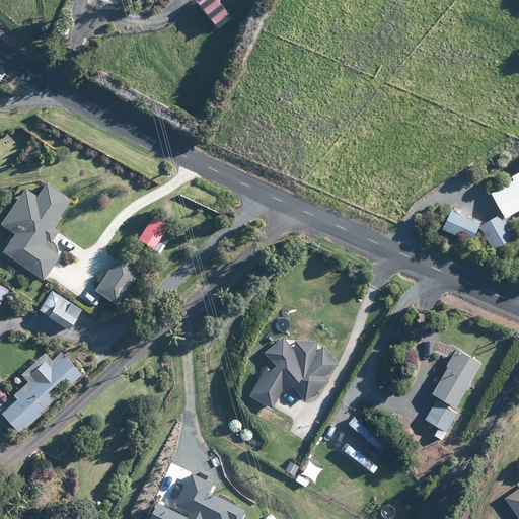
[(195,5),(214,30),(228,19),(213,0),(201,0),(197,4),(195,5)]
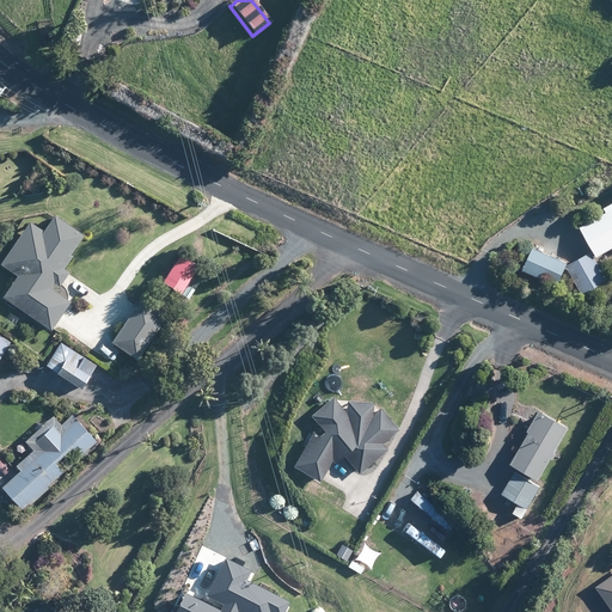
[(611,204),(603,210),(604,215),(577,231),(592,254),(595,261),(611,250),(611,204)]
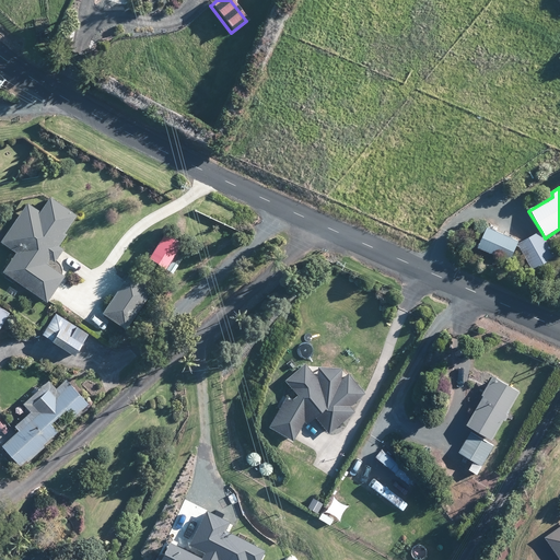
[(30,291),(44,302),(61,276),(44,264),(47,258),(51,261),(60,248),(56,246),(65,234),(61,232),(73,216),(47,196),(36,211),(24,202),(0,236),(0,242),(13,252),(0,270),(6,275),(30,291)]
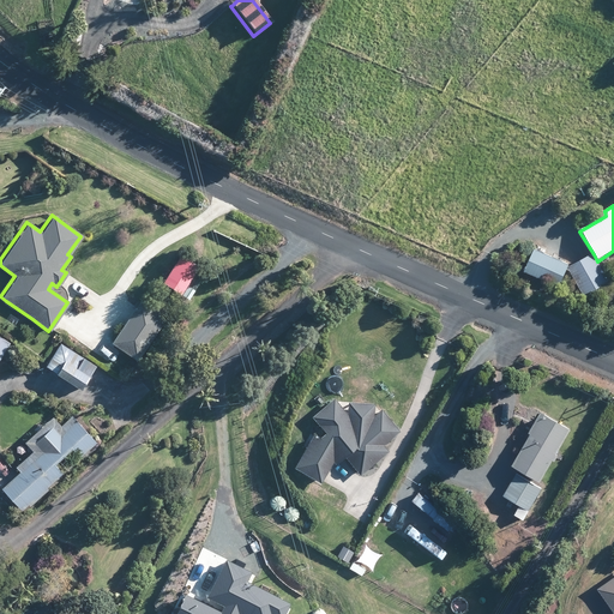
[(567,266),(533,252),(523,272),(558,288),(561,281),(567,266)]
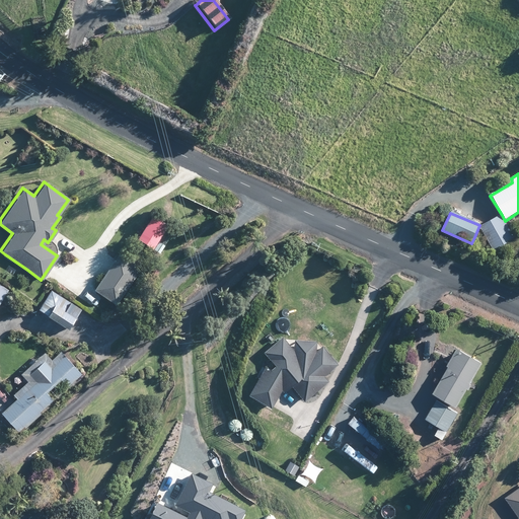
[(149,248),(165,225),(150,215),(134,238),(149,248)]
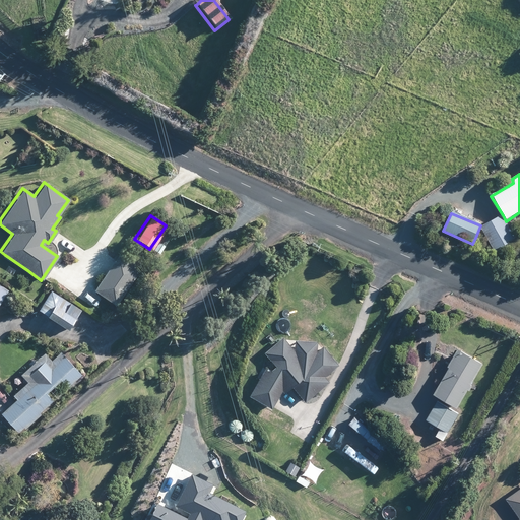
[(498,258),(518,245),(501,216),(480,229),(491,245),(498,258)]
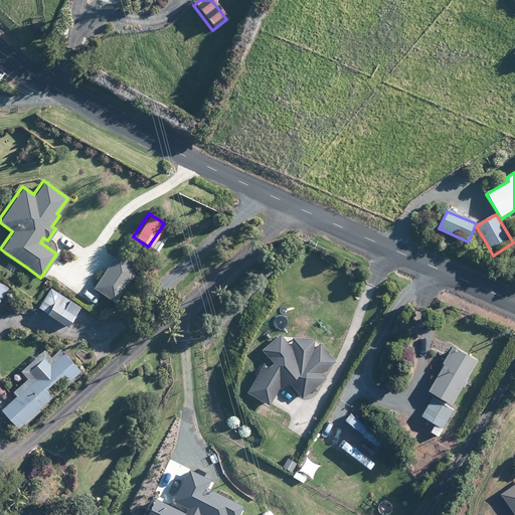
[(113,302),(137,268),(116,252),(92,287),(113,302)]
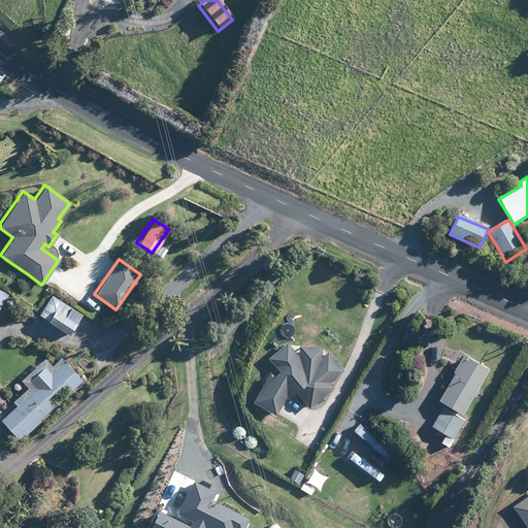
[(65,334),(79,314),(69,306),(68,308),(50,297),(37,316),(65,334)]
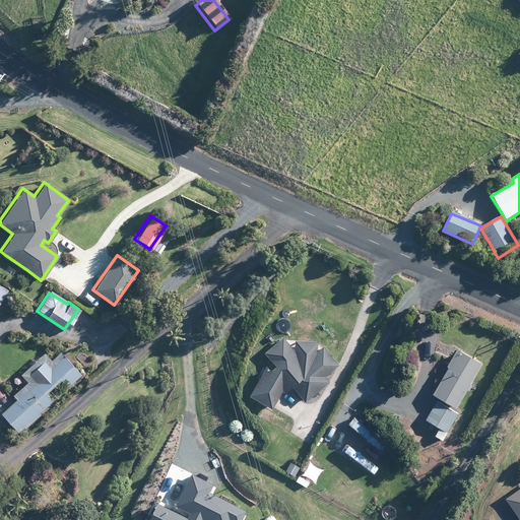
[(103,302),(95,311),(104,317),(111,308),(103,302)]
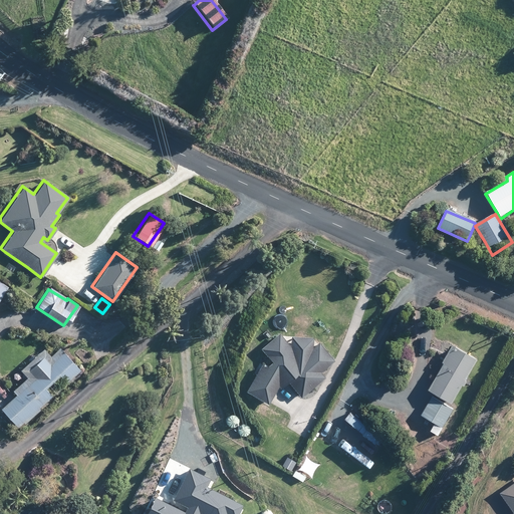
[(293,337),(293,343),(282,330),(261,348),(262,360),(245,392),(279,412),(288,396),(284,393),(289,386),(302,401),(328,379),(323,373),(338,361),(320,339),(314,343),(314,337),(293,337)]
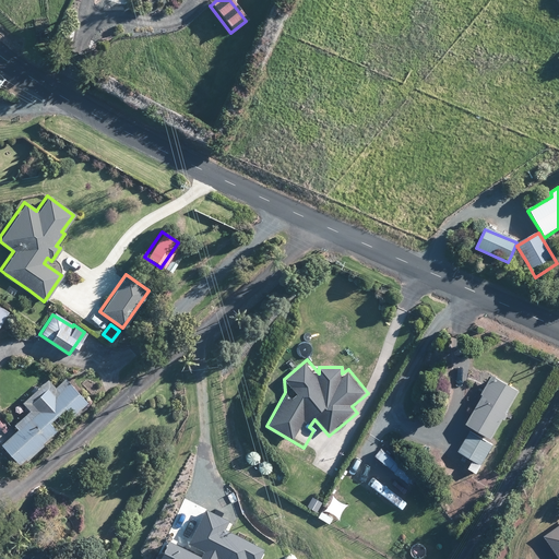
[(504,413),(518,391),(490,375),(484,384),(483,387),(479,393),(480,394),(466,418),(463,424),(471,428),(489,438),(501,418),(503,419),(504,416),(507,414),(504,413)]
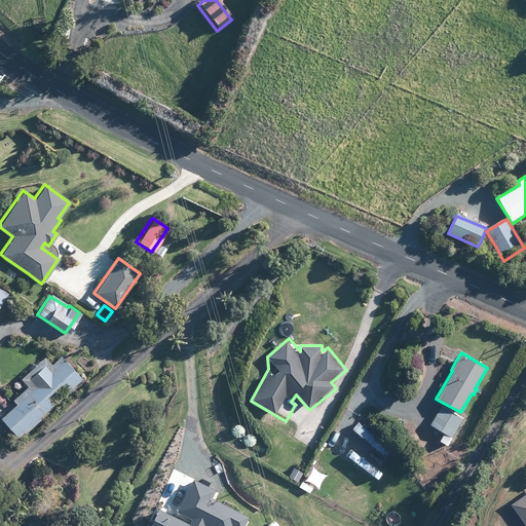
[(13,406),(0,417),(0,420),(15,438),(22,431),(24,434),(39,419),(37,417),(50,406),(43,398),(58,383),(66,392),(80,379),(60,357),(49,365),(42,358),(20,378),(27,386),(11,400),(15,405),(13,406)]
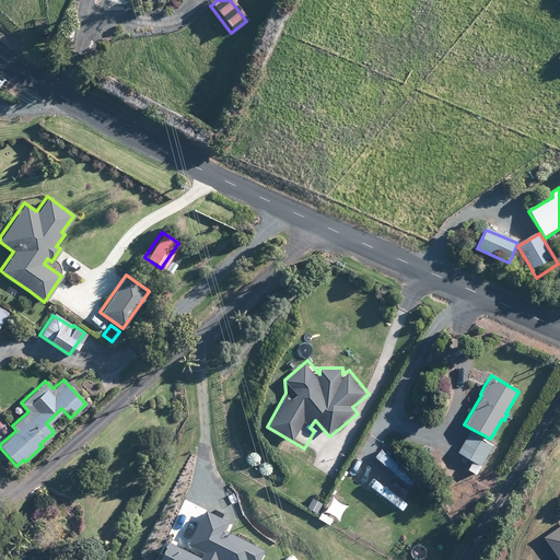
[(480,466),(492,445),(469,432),(459,450),(457,453),(480,466)]
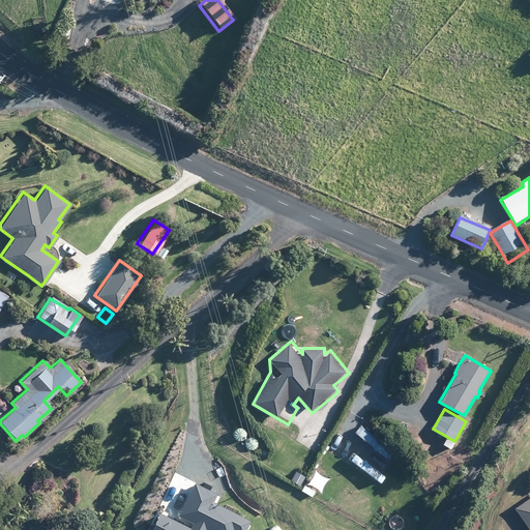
[(529,529),(529,497),(516,508),(529,528),(527,529),(529,529)]
